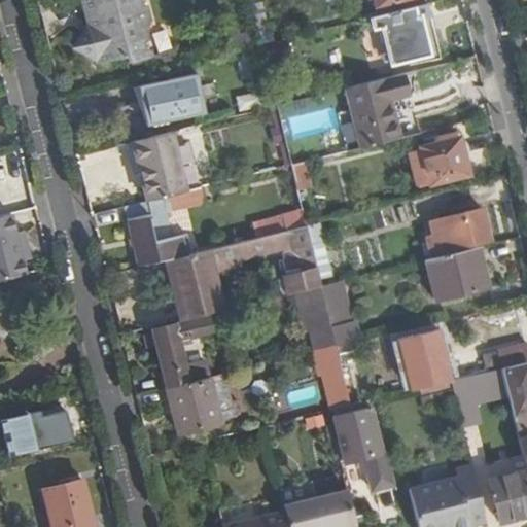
[(140,0),(82,0),(88,16),(95,21),(97,30),(92,31),(80,49),(98,60),(99,62),(129,56),(131,61),(152,56),(147,34),(154,23),(150,4),(142,6),(140,0)]
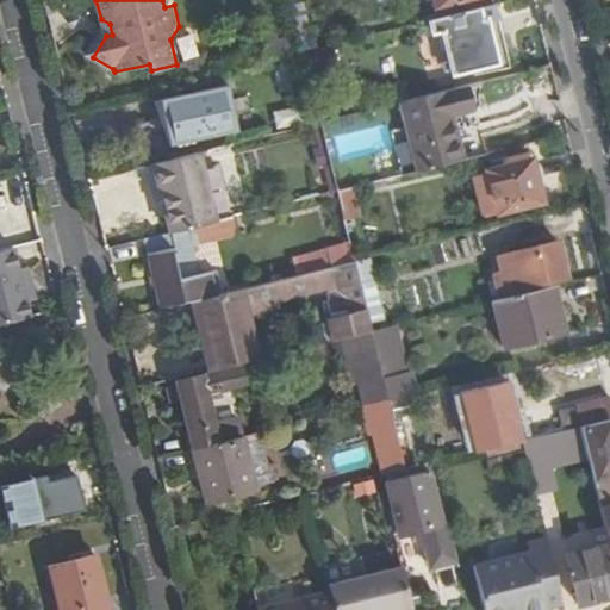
[(434,0),(439,17),(486,5),(485,0),(434,0)]
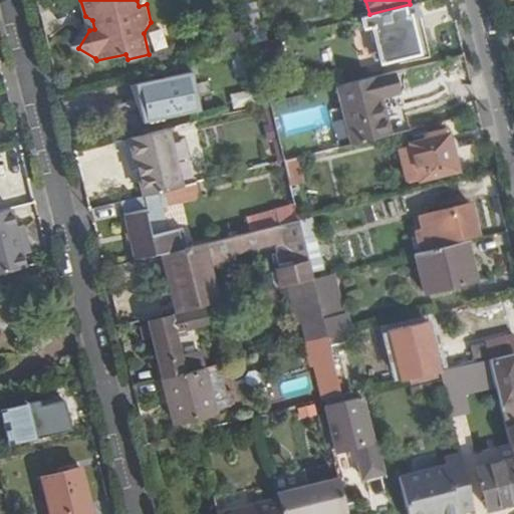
[(248,3),(253,39),(262,38),(257,1),(248,3)]
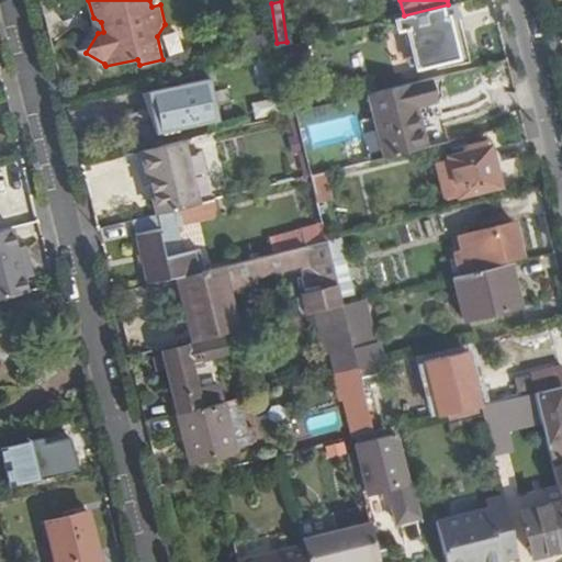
[(445,15),(442,7),(395,19),(400,31),(408,29),(417,67),(459,57),(448,15),(445,15)]
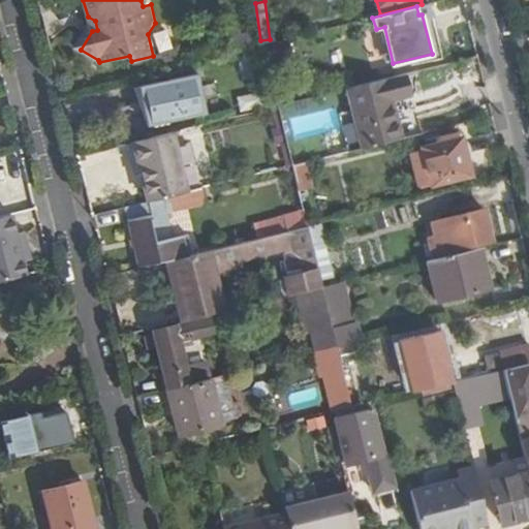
[(74,45),(81,50),(92,31),(97,30),(95,21),(88,17),(89,22),(74,45)]
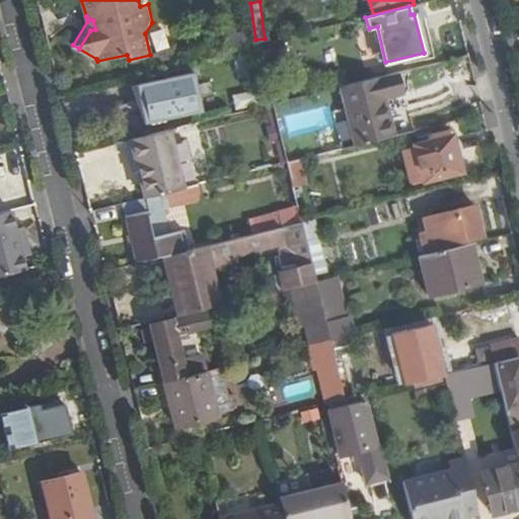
[(258,44),(241,48),(247,72),(264,67),(258,44)]
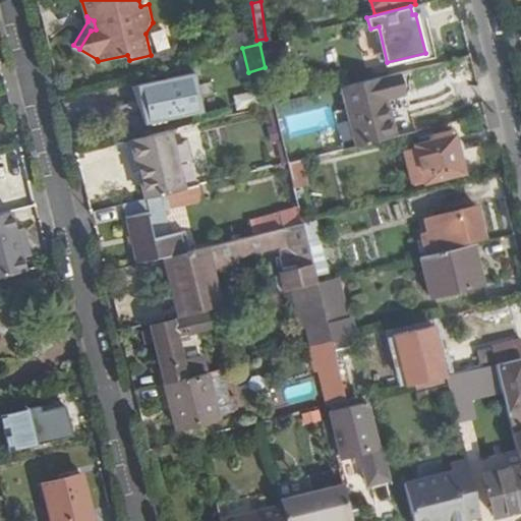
[(139,84),(149,123),(205,110),(195,71),(139,84)]
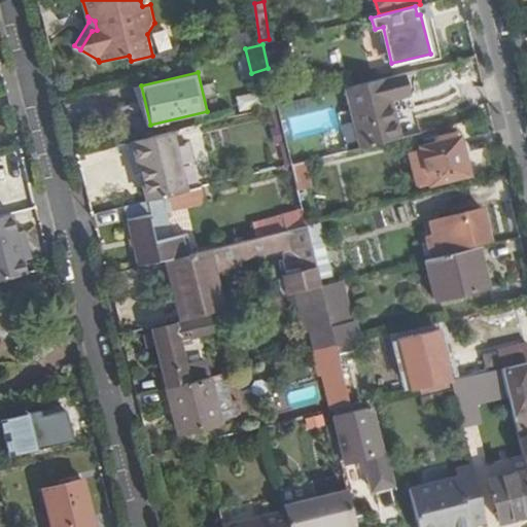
[(405,72),(345,86),(360,147),(420,132),(405,72)]
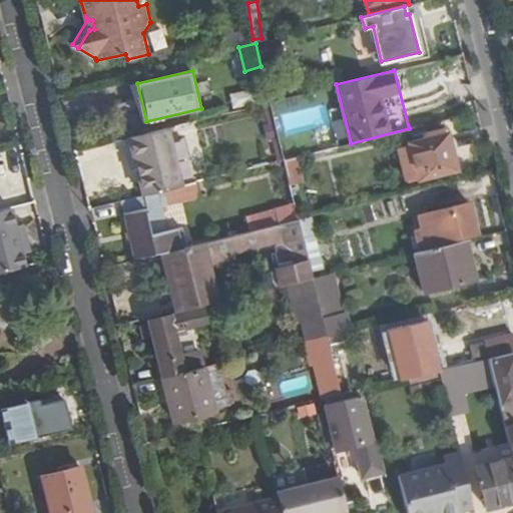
[(248,88),(229,92),(233,106),(251,102),(248,88)]
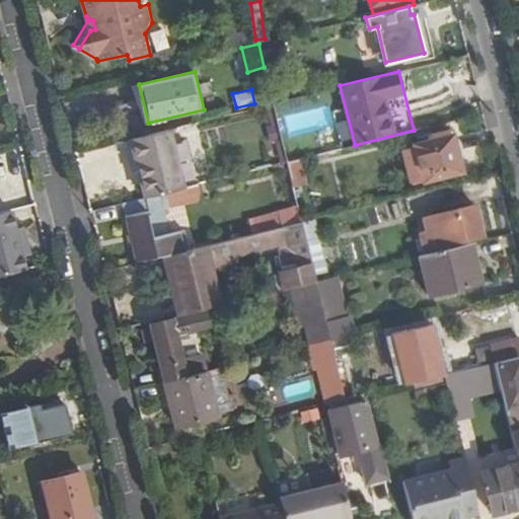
[(169,128),(130,138),(145,198),(183,188),(169,128)]
